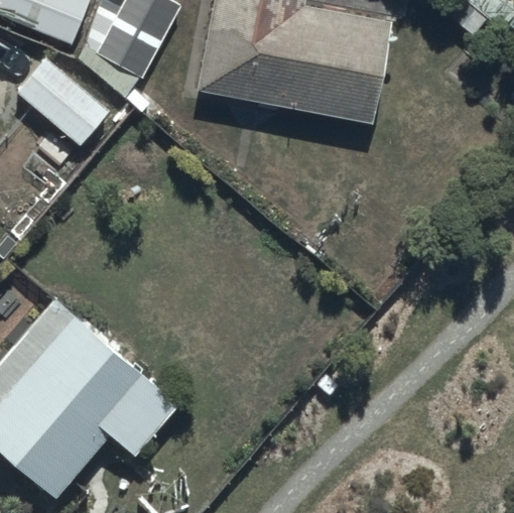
[(0,0),(0,14),(72,45),(91,0),(0,0)]
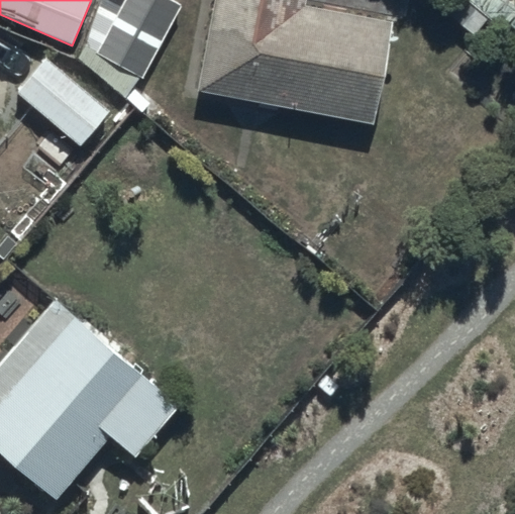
[(121,0),(82,69),(131,97),(183,6),(172,0),(121,0)]
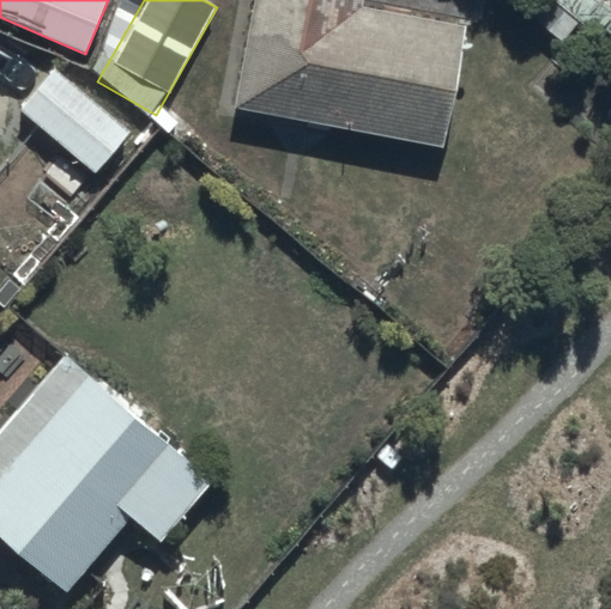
[(250,0),(231,109),(441,147),(464,25),(416,17),(417,7),(382,1),(381,10),(363,6),(363,0),(250,0)]
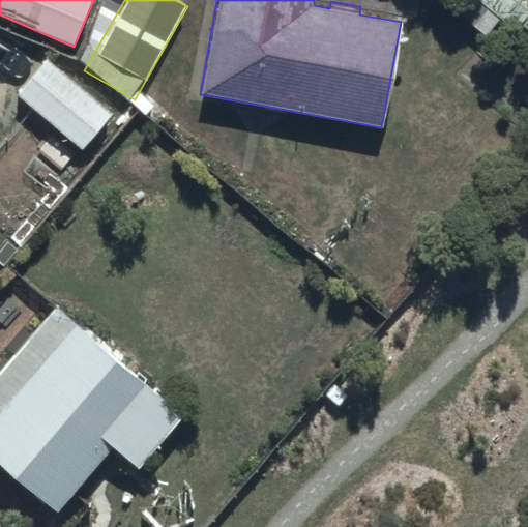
[(84,150),(112,114),(49,59),(19,93),(84,150)]
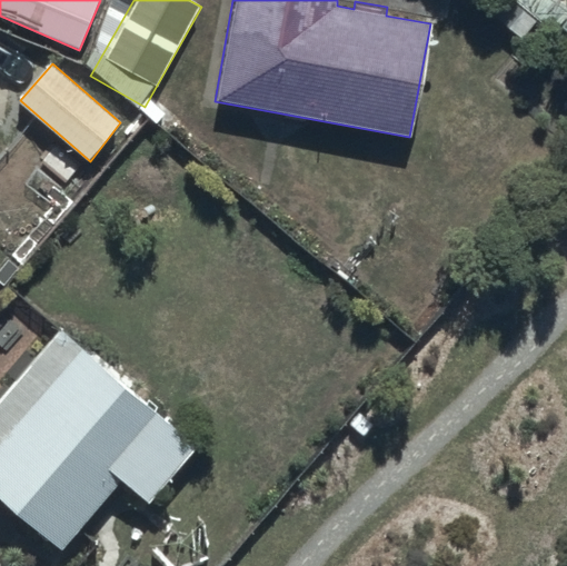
[(93,358),(60,328),(0,396),(0,498),(59,550),(121,479),(148,503),(195,449),(117,380),(121,376),(97,354),(93,358)]
